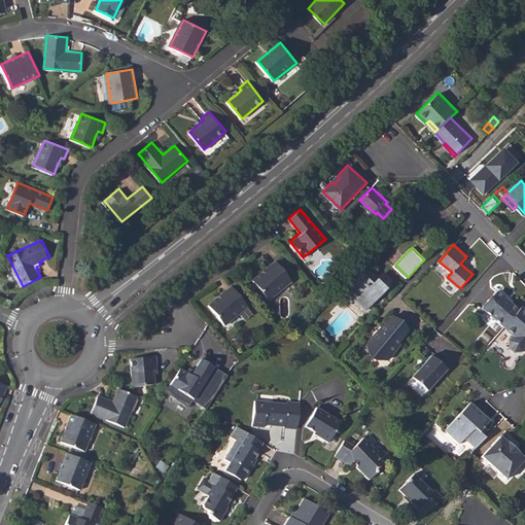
[(253,279),(269,299),(292,280),(276,260),(253,279)]
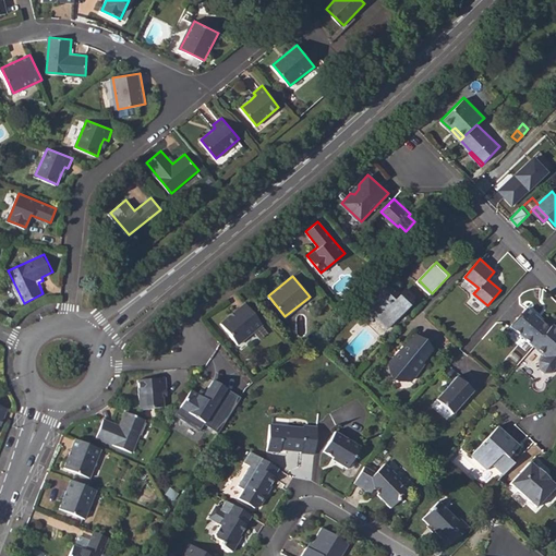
[(364,297),(372,304),(370,306),(389,326),(409,305),(408,303),(414,297),(406,288),(400,293),(396,288),(399,285),(393,279),(386,285),(382,279),(364,297)]
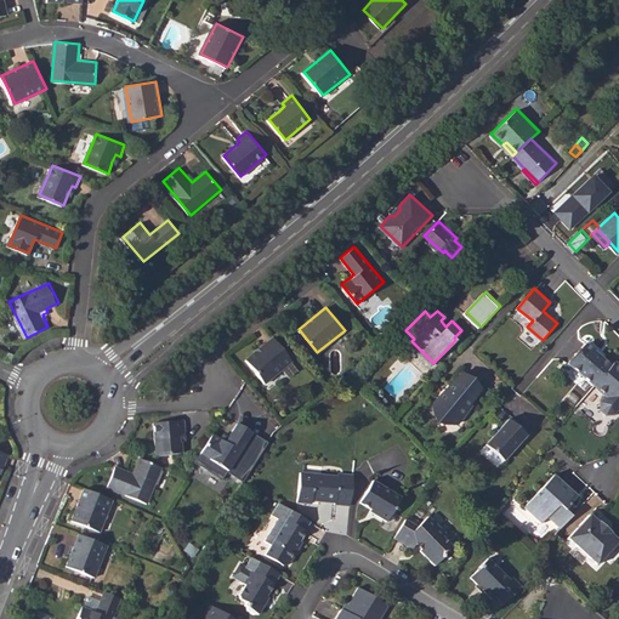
[(246,358),(266,382),(293,361),(273,336),(246,358)]
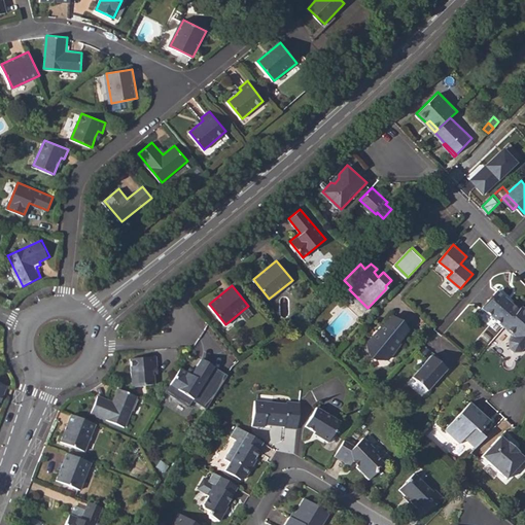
[(484,307),(504,325),(520,308),(513,302),(512,304),(505,299),(508,298),(498,289),(484,307)]
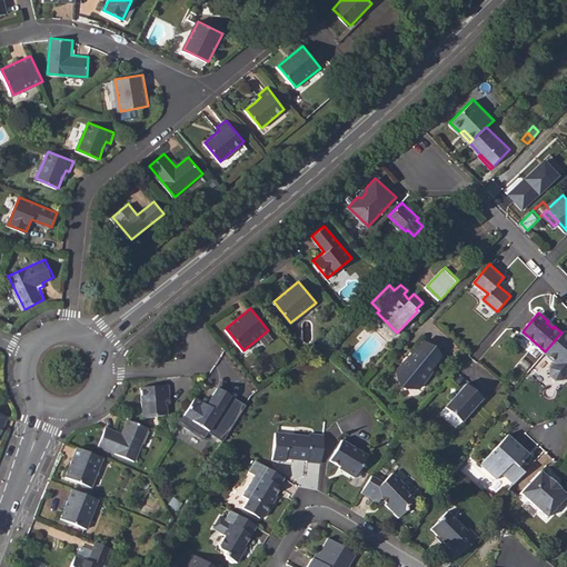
[(545,351),(557,361),(554,366),(554,372),(559,378),(566,377),(566,330),(565,329),(561,332),(545,351)]
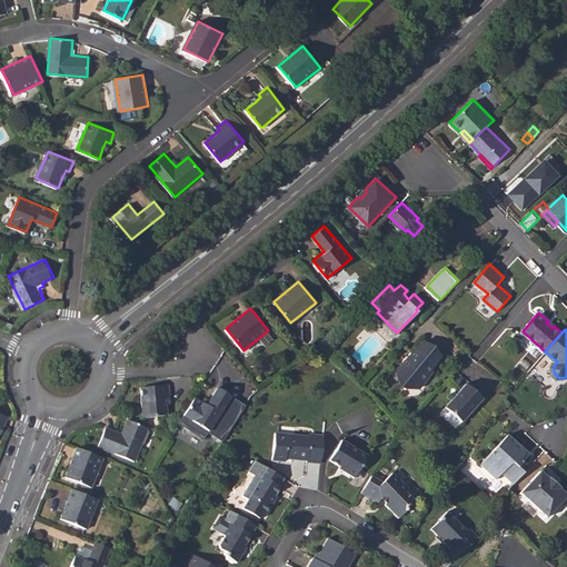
[(399,336),(403,339),(408,334),(405,330),(399,336)]
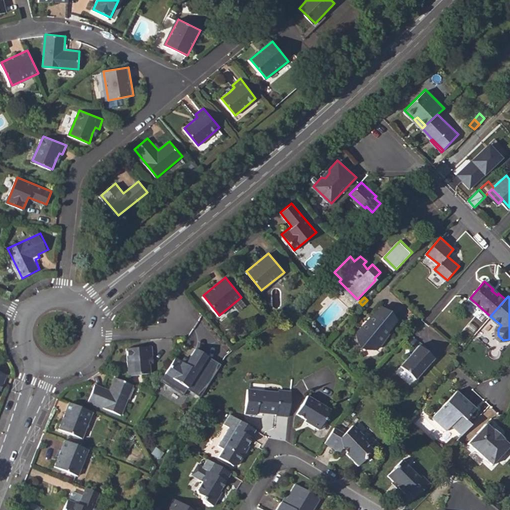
[(398,318),(383,305),(369,320),(369,323),(367,326),(363,326),(359,331),(362,342),(365,346),(378,346),(381,341),(381,337),(386,331),(389,331),(398,318)]
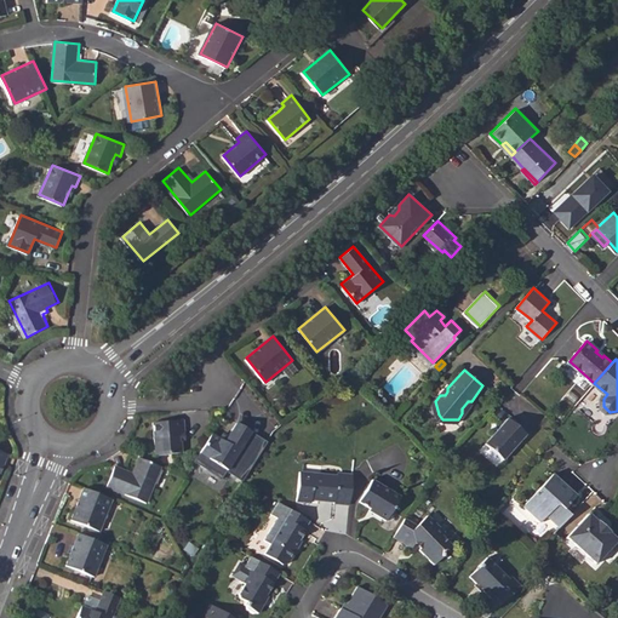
[(186,417),(155,421),(158,453),(184,451),(183,439),(187,439),(186,417)]
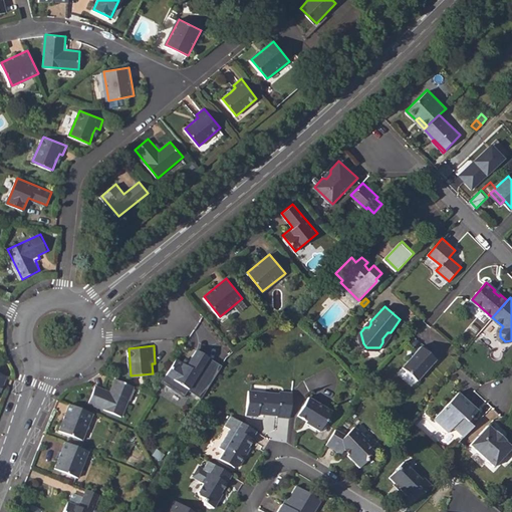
[(437,358),(422,345),(404,366),(419,379),(437,358)]
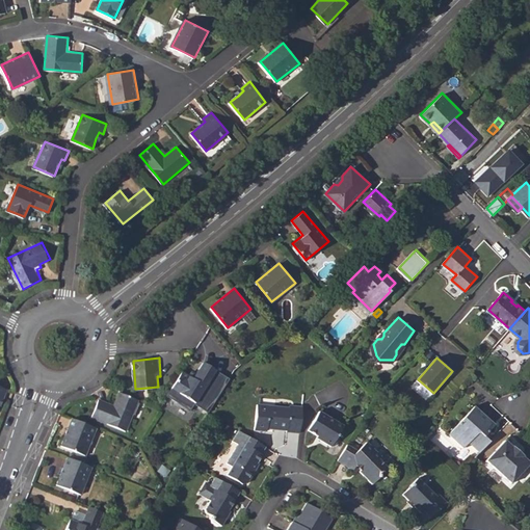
[(167,395),(191,409),(195,402),(205,408),(217,388),(215,387),(223,373),(204,361),(196,373),(191,371),(189,374),(183,371),(167,395)]
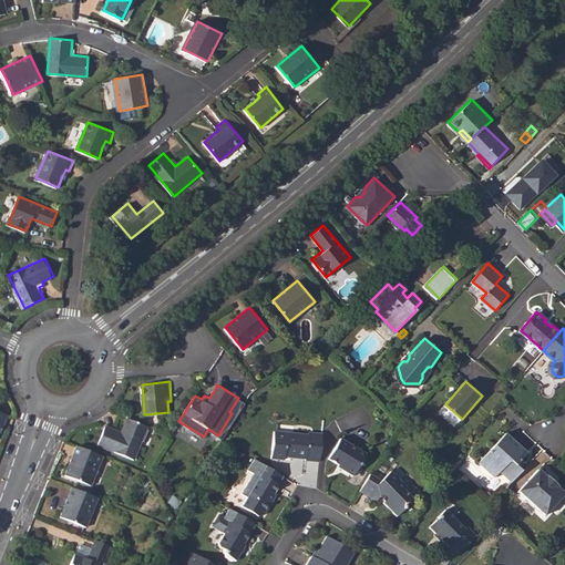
[(245,401),(238,398),(229,412),(232,413),(218,435),(223,438),(245,401)]
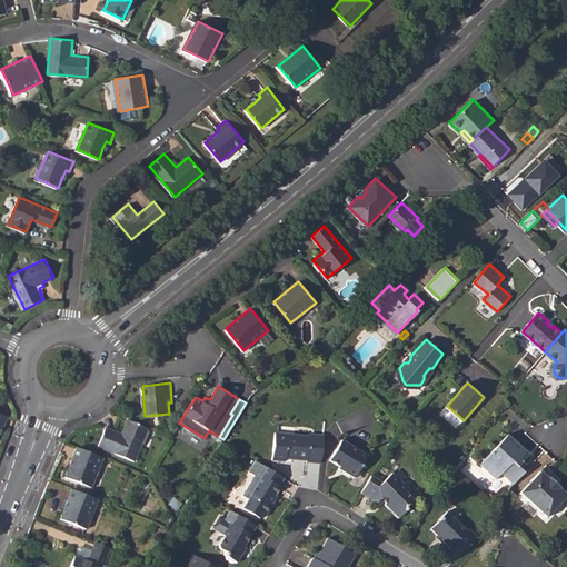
[(0,426),(1,424),(5,426),(9,415),(0,411),(0,426)]
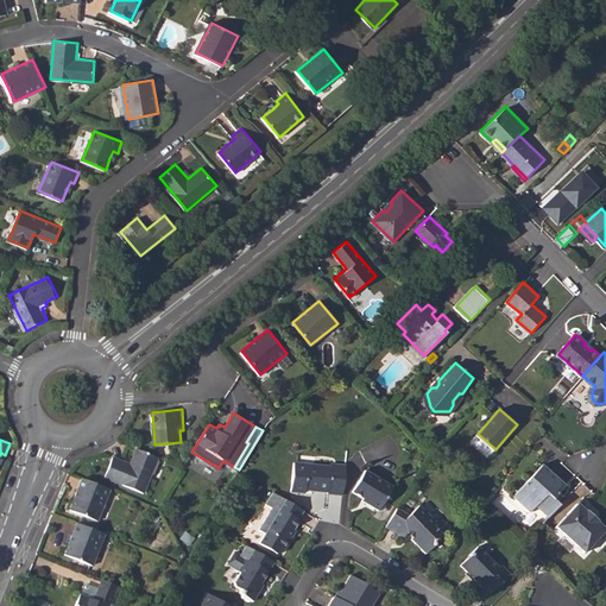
[(106,477),(147,492),(162,456),(138,448),(132,462),(114,455),(106,477)]
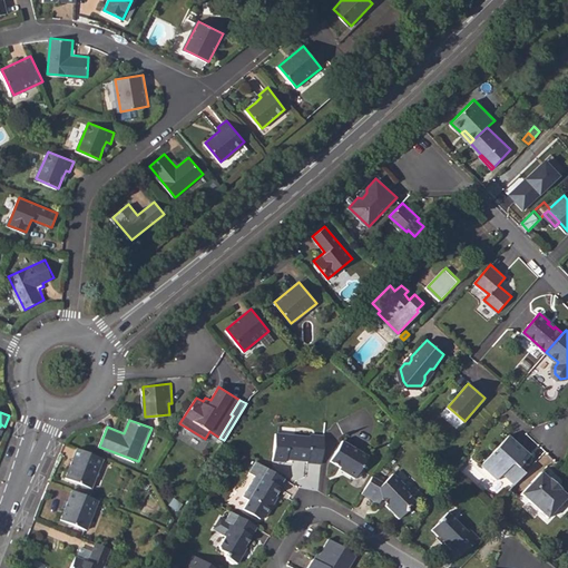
[(274,459),(287,460),(287,457),(287,456),(293,456),(293,458),(309,459),(309,461),(322,462),(325,434),(311,433),(311,436),(276,432),(274,459)]
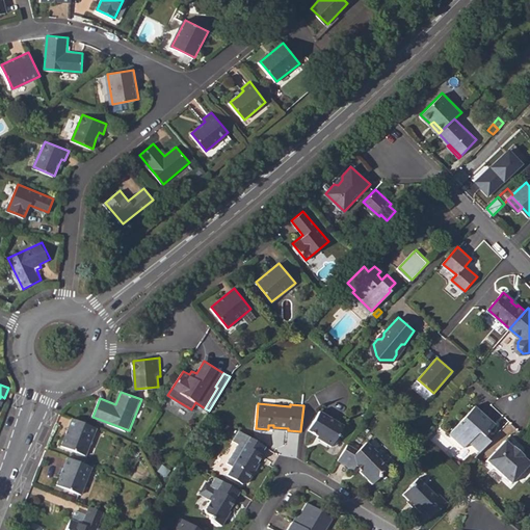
[(450,434),(465,448),(470,443),(480,452),(491,441),(484,436),(495,424),(475,406),(450,434)]
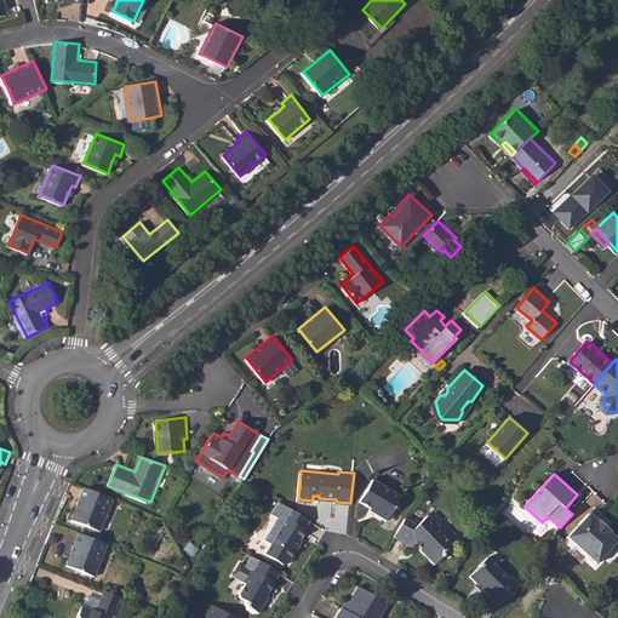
[(395,508),(401,496),(373,479),(360,502),(371,508),(370,510),(387,520),(390,520),(396,510),(395,508)]
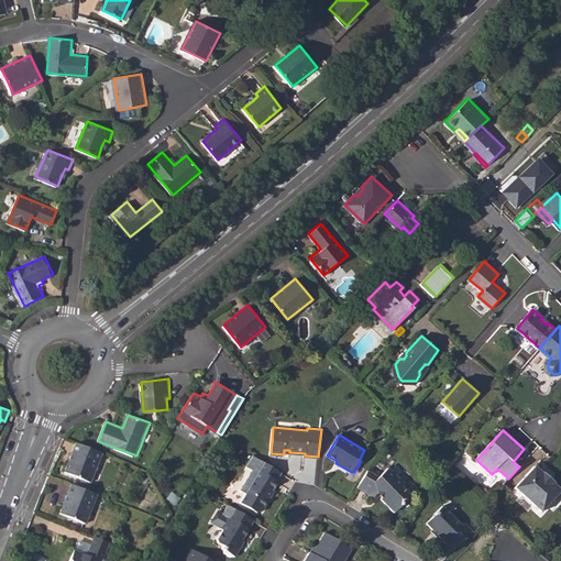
[(66,471),(91,481),(103,452),(78,441),(66,471)]
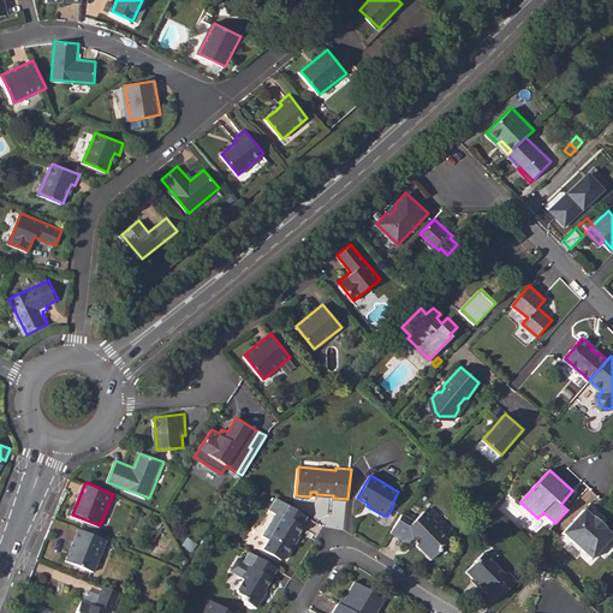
[(262,534),(269,537),(263,548),(281,559),(287,557),(296,542),(295,541),(298,534),(303,528),(302,527),(308,515),(277,497),(269,509),(277,512),(262,534)]
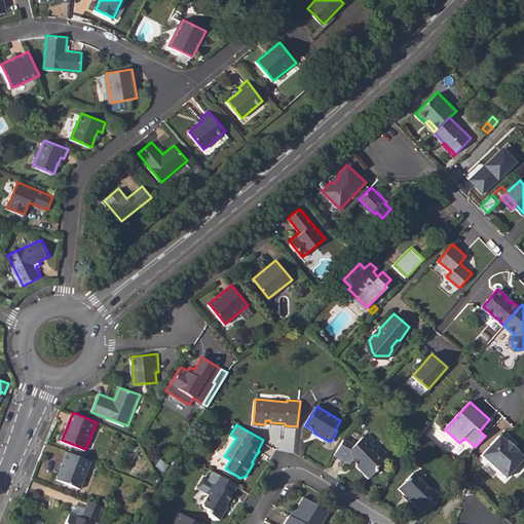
[(352,458),(358,461),(357,463),(369,477),(375,470),(376,466),(377,466),(384,459),(376,450),(363,435),(353,444),(344,438),(335,454),(349,463),(352,458)]
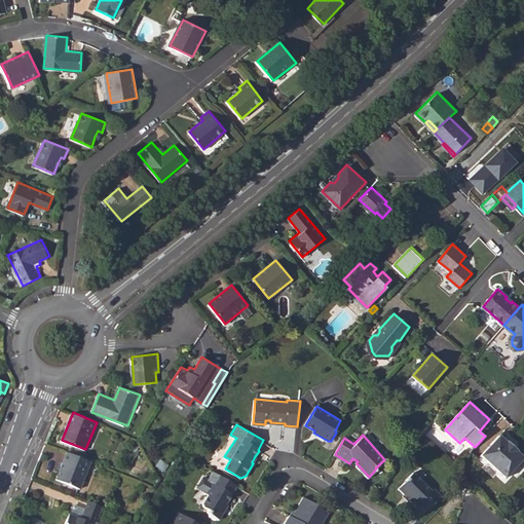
[(481,455),(507,478),(523,459),(523,457),(499,436),(481,455)]
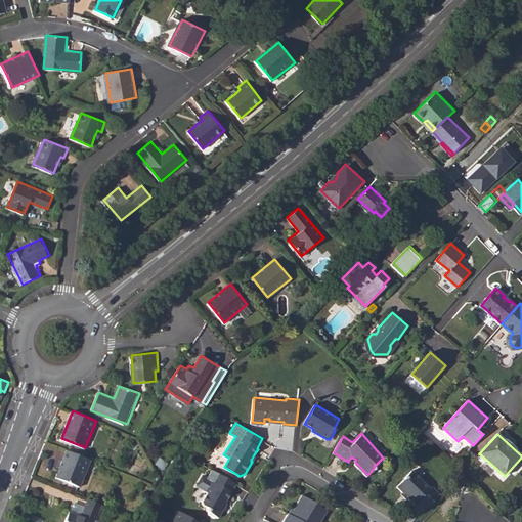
[(57,477),(81,486),(92,459),(68,449),(57,477)]
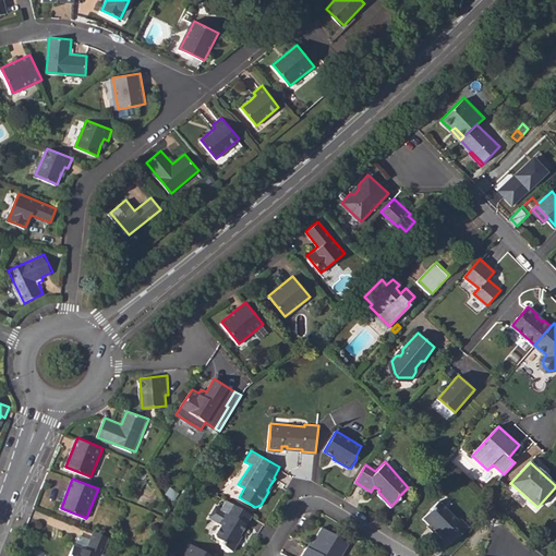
[(179,492),(171,486),(167,494),(174,498),(179,492)]
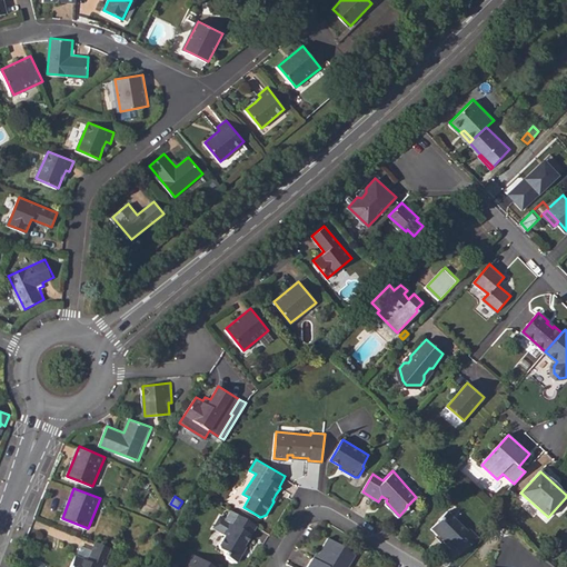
[(224,533),(226,534),(220,544),(221,547),(227,550),(225,553),(226,554),(227,558),(234,561),(237,560),(238,561),(244,553),(242,549),(246,544),(258,525),(231,509),(226,517),(221,515),(215,526),(225,531),(224,533)]
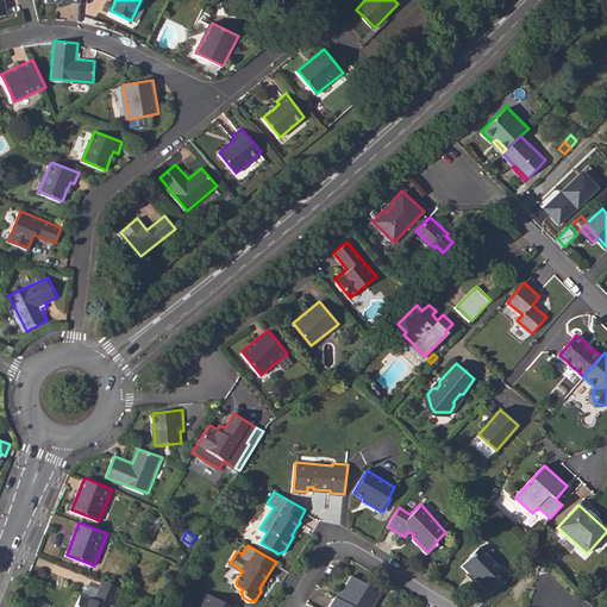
[(462,564),(469,571),(476,577),(483,586),(487,582),(495,590),(513,574),(504,565),(501,567),(480,545),(471,554),(471,555),(462,564)]
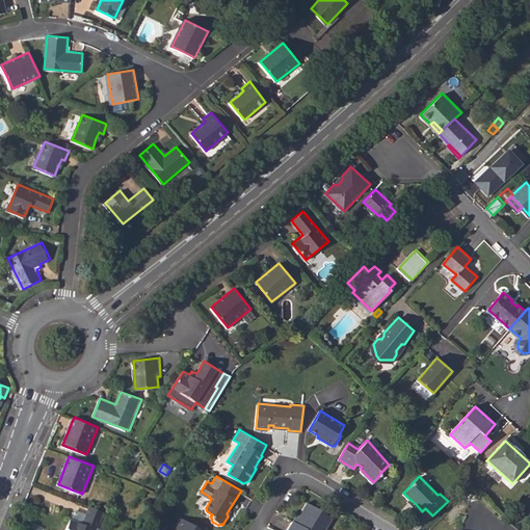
[(67,529),(106,529),(107,529),(105,526),(99,524),(104,510),(90,505),(83,524),(71,519),(67,529)]
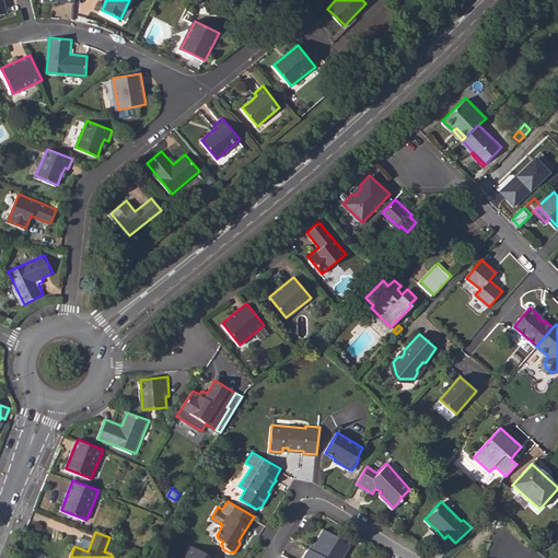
[(324,532),(313,550),(309,548),(302,557),(343,557),(349,548),(324,532)]
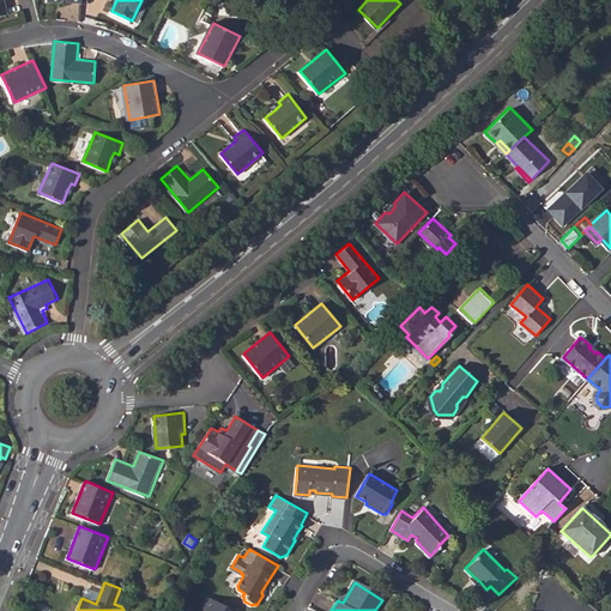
[(590,597),(602,608),(610,597),(610,592),(602,584),(590,597)]
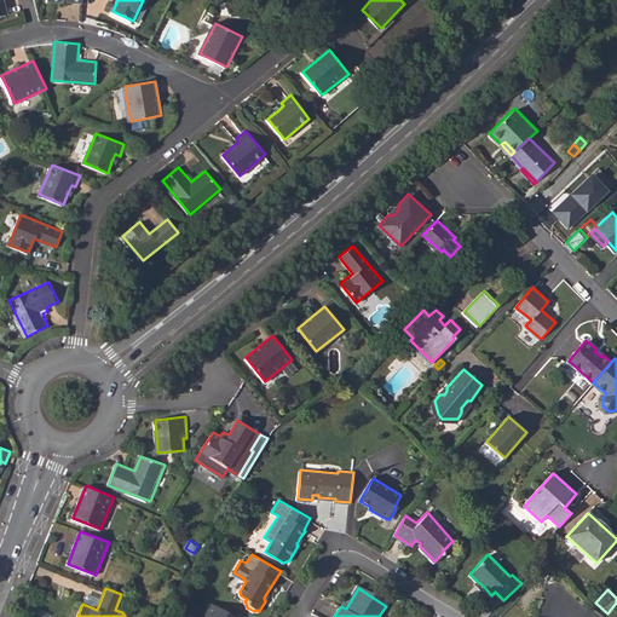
[(203,612),(206,615),(213,603),(211,601),(203,612)]
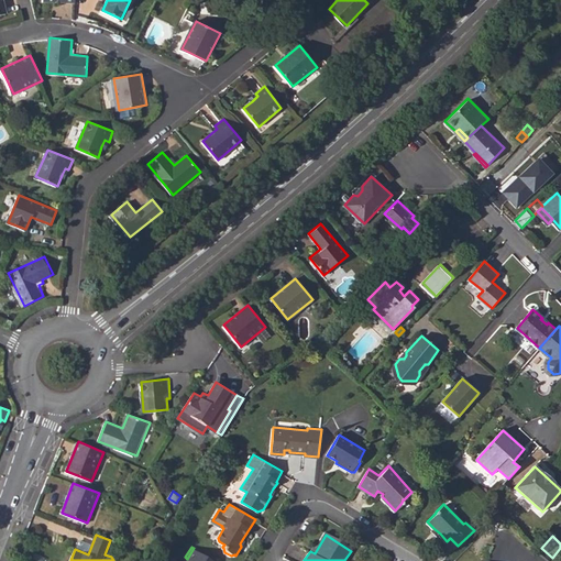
[(215,560),(194,548),(187,559),(188,560),(187,560),(186,560),(178,556),(174,560),(215,560)]
